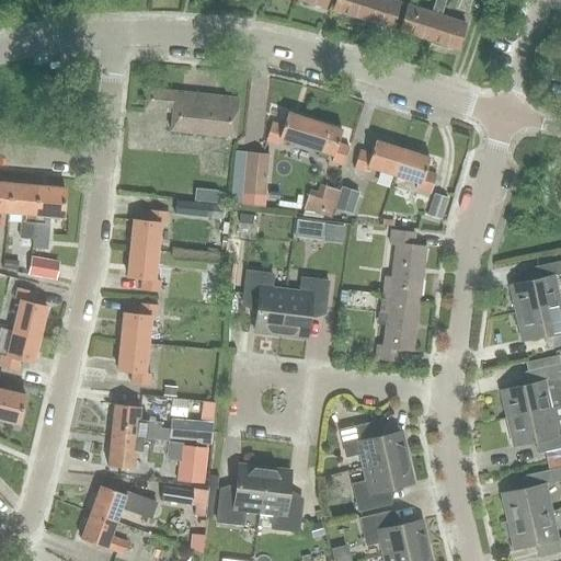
[(334,0),(331,11),(361,20),(366,0),(334,0)]
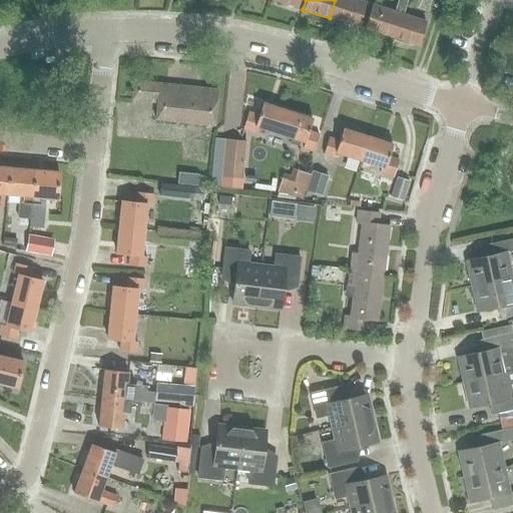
[(335,0),(330,18),(356,26),(364,3),(354,0),(335,0)]
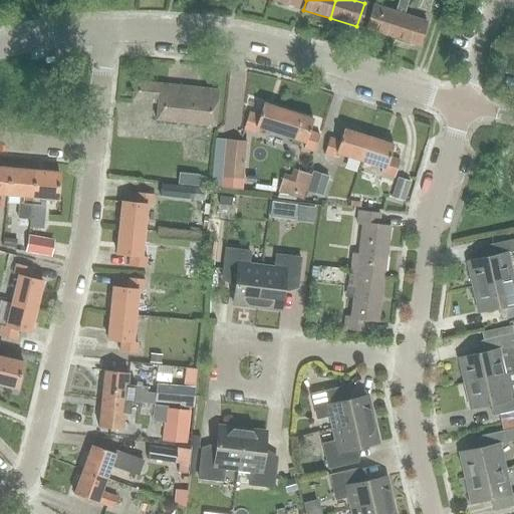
[(365,29),(393,37),(399,14),(404,15),(408,3),(399,0),(395,12),(372,5),(365,29)]
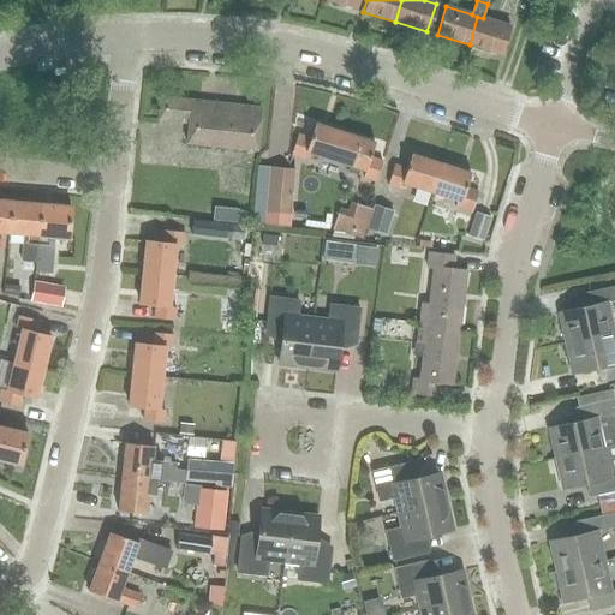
[(470,45),(500,55),(509,27),(483,18),(477,17),(470,45)]
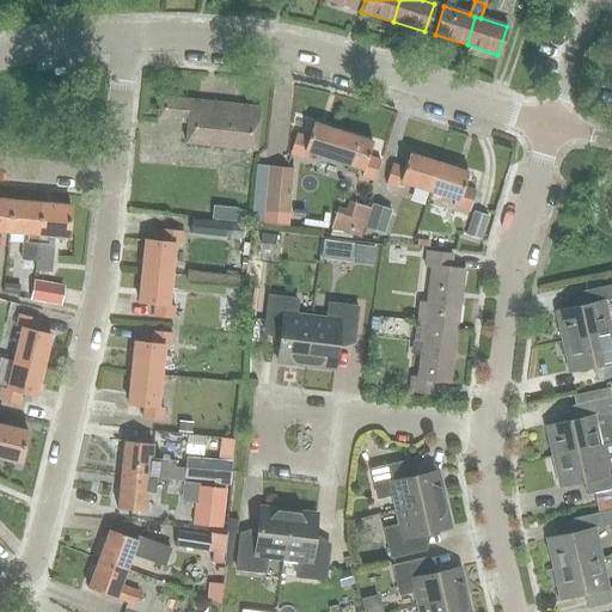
[(187,123),(185,142),(255,150),(259,106),(159,97),(157,120),(187,123)]
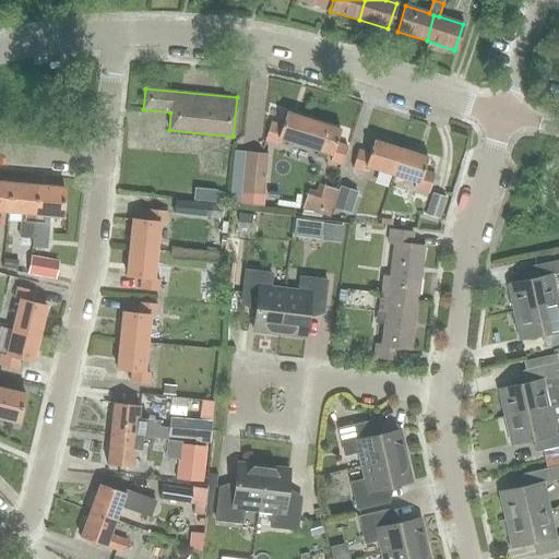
[(304,147),(312,121),(285,113),(281,127),(269,123),(263,141),(275,145),(276,139),(304,147)]
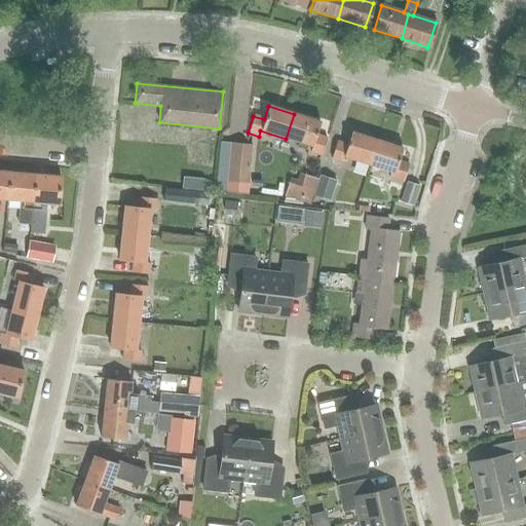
[(320,122),(294,114),(286,139),(312,148),(310,153),(322,156),(327,140),(315,136),(320,122)]
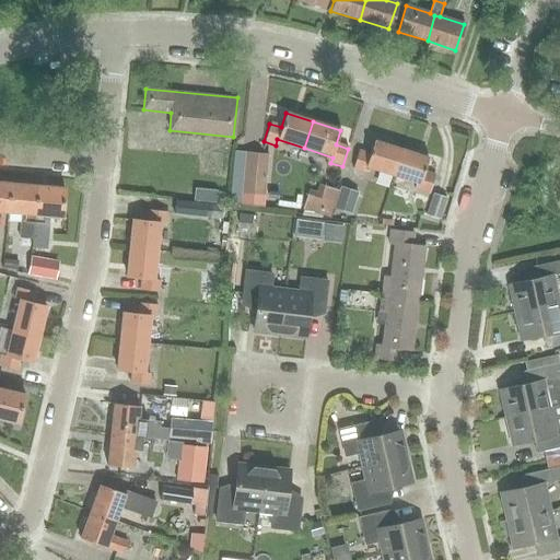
[(365,167),(393,176),(400,150),(373,141),(369,154),(359,151),(353,168),(363,172),(365,167)]
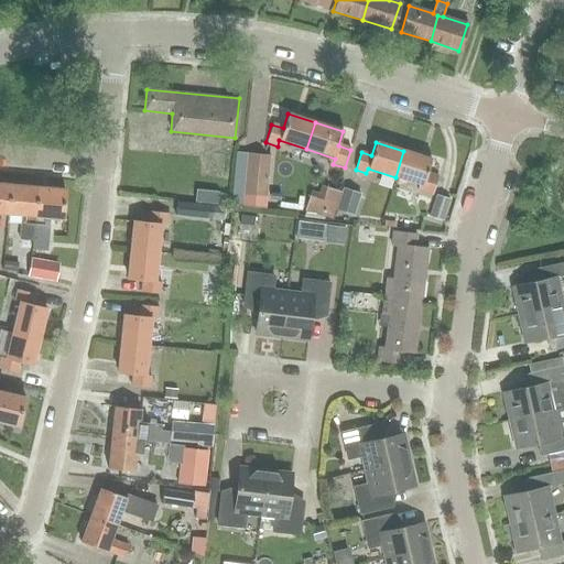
[(431,160),(403,151),(396,177),(423,186),(421,192),(432,195),(437,176),(426,173),(431,160)]
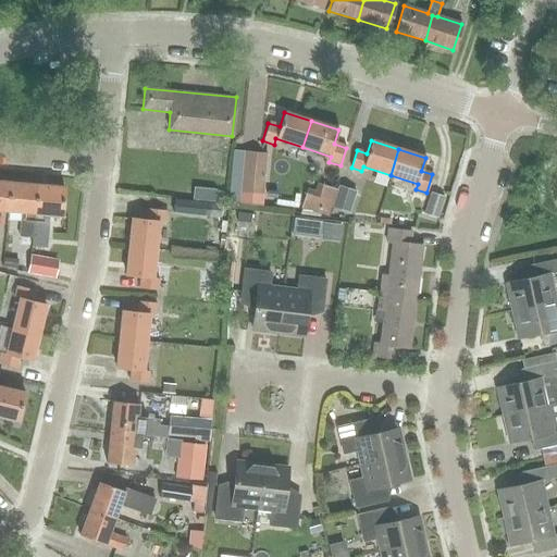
[(268,153),(258,152),(244,151),(239,194),(263,196),(268,153)]
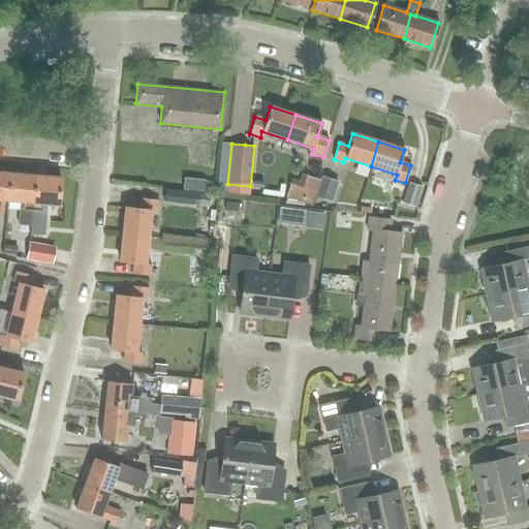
[(9,175),(0,173),(0,199),(7,201),(9,175)]
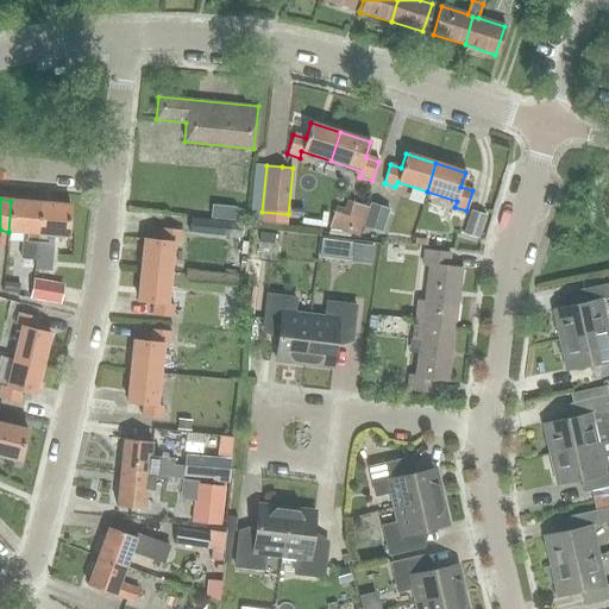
[(359,237),(363,225),(369,207),(346,200),(344,208),(336,206),(330,227),(359,237)]
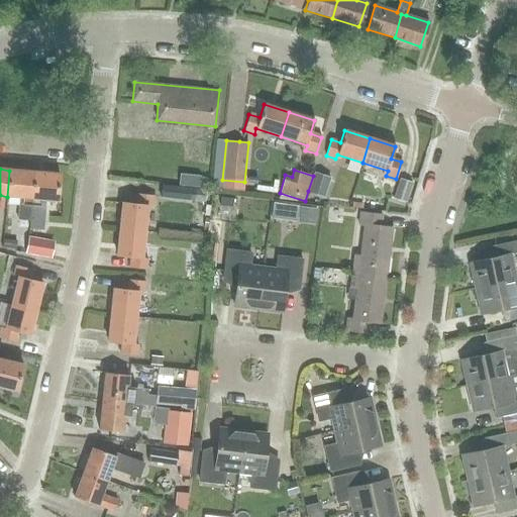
[(34,173),(9,171),(7,197),(20,198),(20,205),(18,219),(29,221),(28,229),(30,220),(34,173)]
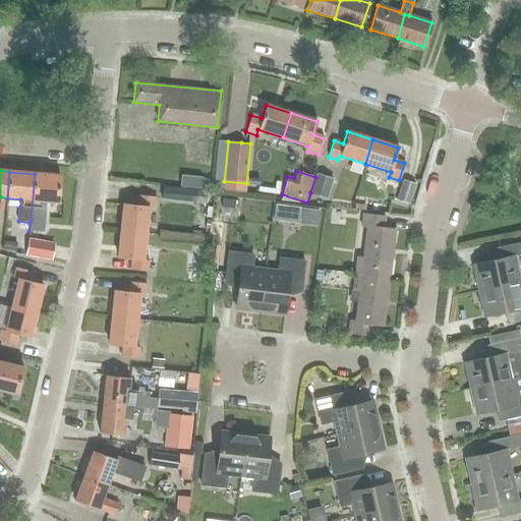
[(57,203),(60,176),(35,174),(31,222),(29,231),(42,232),(44,209),(45,200),(57,203)]
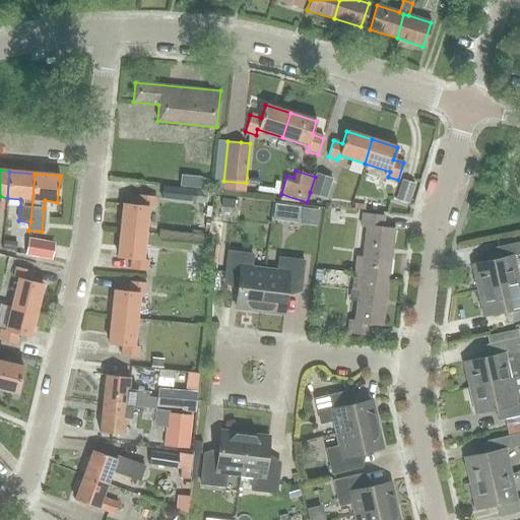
[(315,177),(310,192),(326,197),(331,179),(316,174),(315,177)]
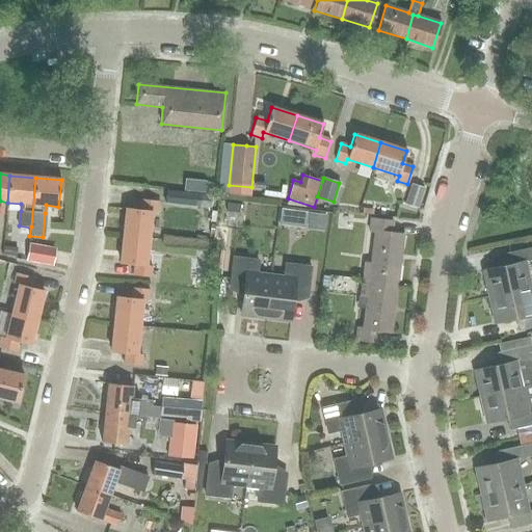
[(184,179),(183,190),(205,192),(206,182),(184,179)]
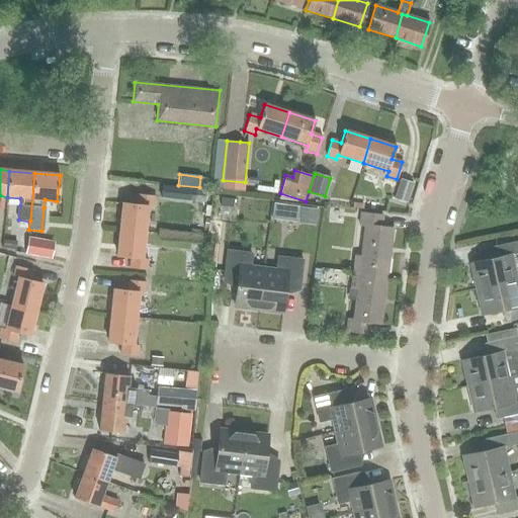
[(394,199),(402,201),(406,203),(413,183),(401,179),(395,195),(394,199)]
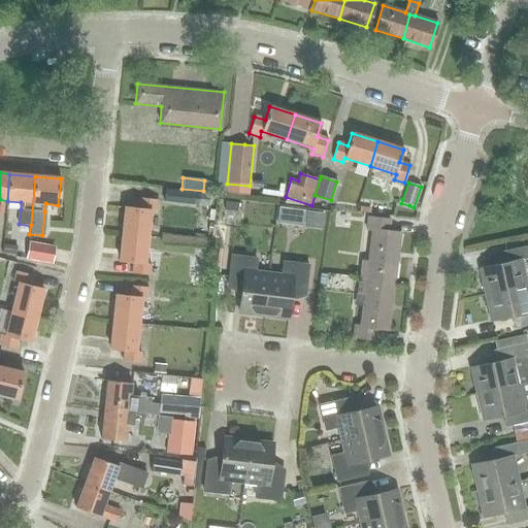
[(197,206),(197,205),(198,193),(164,189),(163,202),(197,206)]
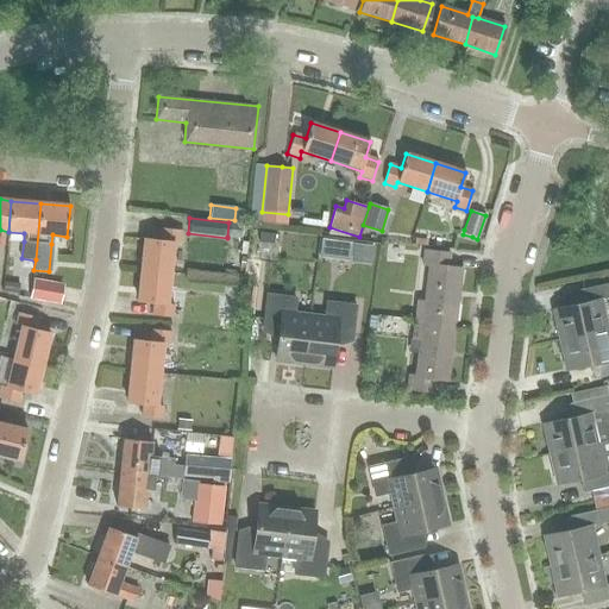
[(148,239),(144,239),(140,270),(168,272),(171,242),(179,243),(180,231),(162,228),(150,227),(148,239)]
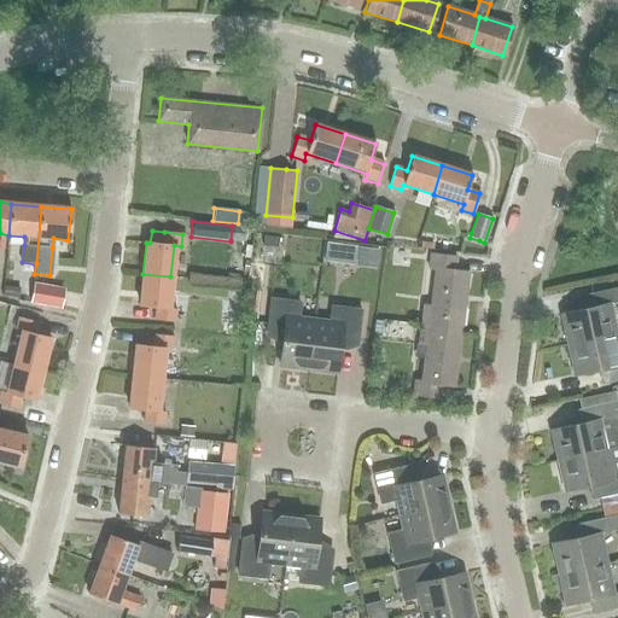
[(262,245),(278,248),(279,238),(263,235),(262,245)]
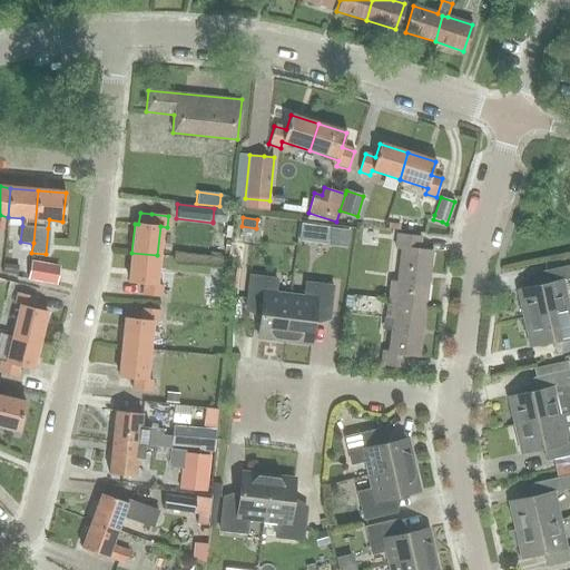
[(328,227),(301,224),(298,241),(326,244),(328,227)]
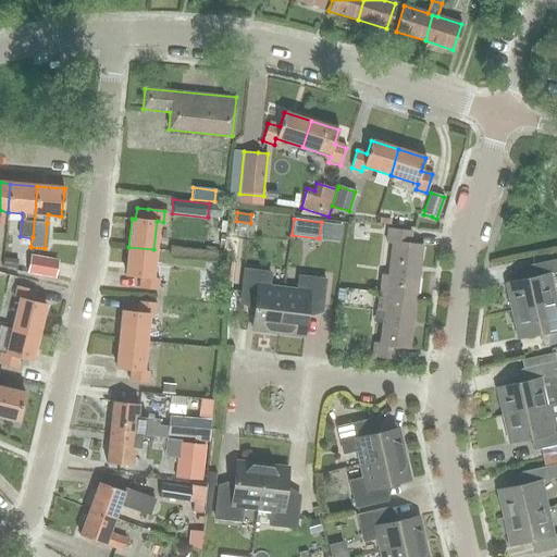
[(322,223),(321,239),(339,242),(342,225),(322,223)]
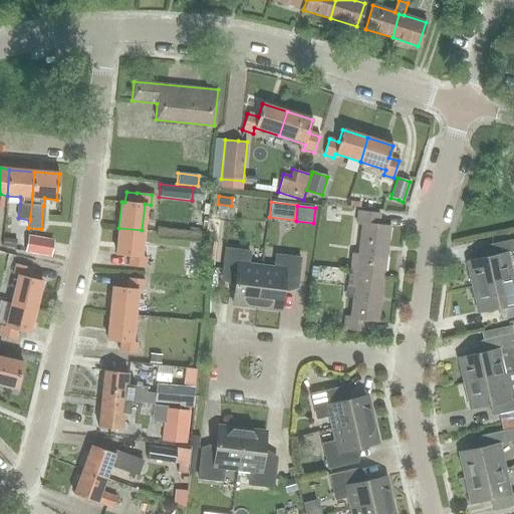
[(349,270),(383,274),(390,227),(378,226),(379,214),(357,212),(356,223),(361,224),(357,254),(351,254),(349,270)]
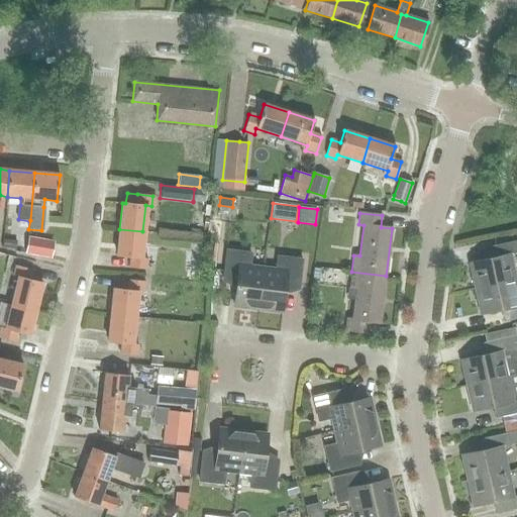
[(140,257),(142,231),(119,229),(116,255),(130,257),(129,268),(145,270),(146,259),(140,257)]
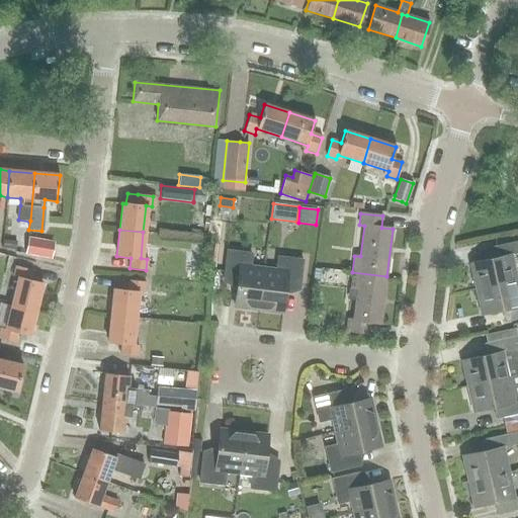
[(26,255),(52,260),(55,242),(29,238),(26,255)]
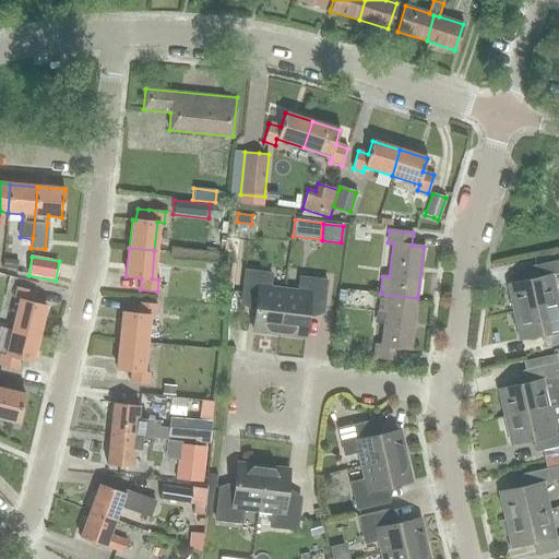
[(3,260),(2,269),(16,270),(18,261),(3,260)]
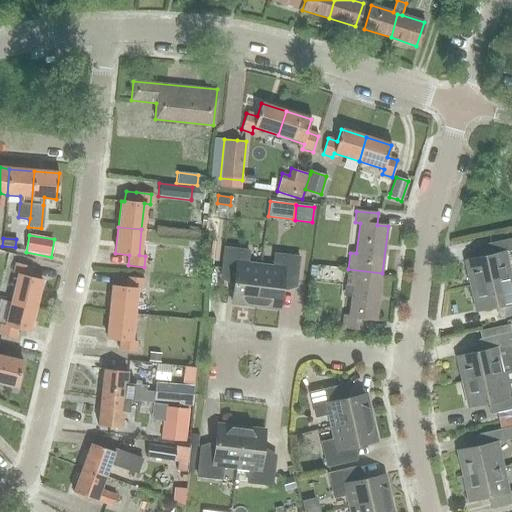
[(491,255),(465,261),(470,286),(507,277),(501,253),(511,250),(511,238),(488,244),(491,255)]
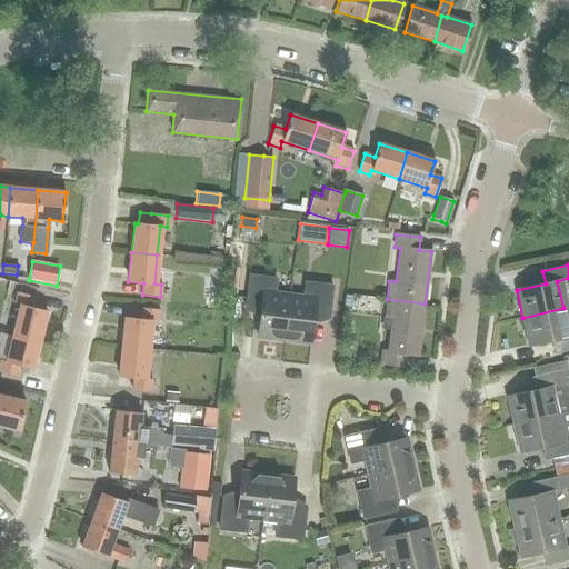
[(257,337),(283,339),(289,296),(275,293),(276,279),(249,276),(246,308),(260,310),(257,337)]
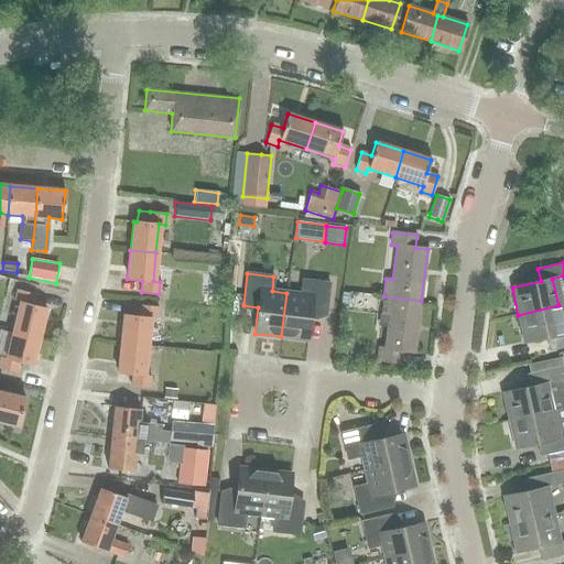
[(301,294),(286,293),(281,336),(307,340),(311,314),(325,315),(329,283),(303,280),(301,294)]
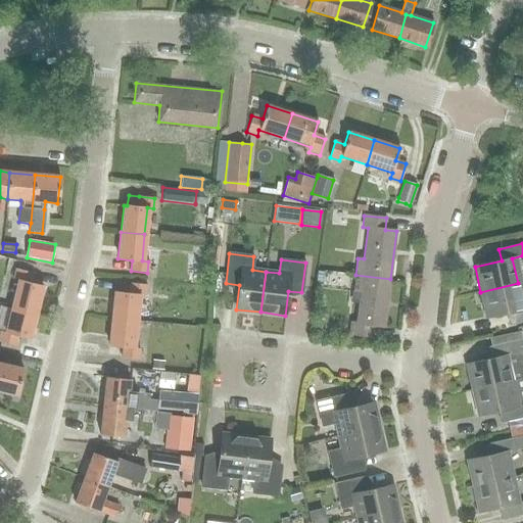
[(195,262),(193,284),(202,285),(204,263),(195,262)]
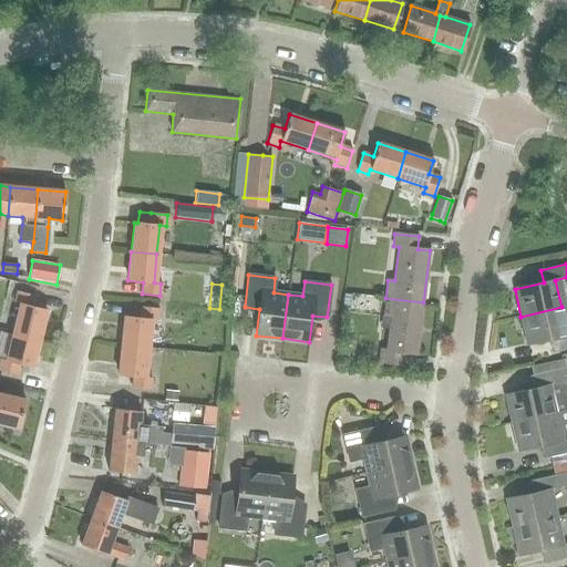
[(18,305),(11,333),(40,339),(47,311),(32,308),(34,296),(16,292),(16,295),(13,303),(18,305)]
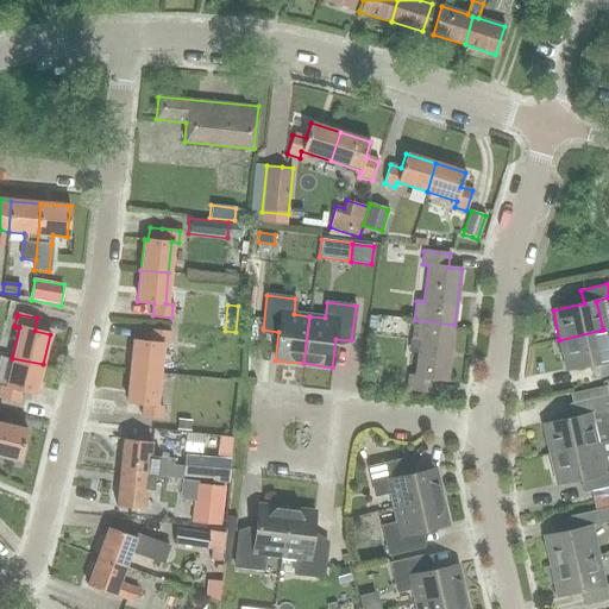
[(383,334),(384,316),(369,314),(368,333),(383,334)]
